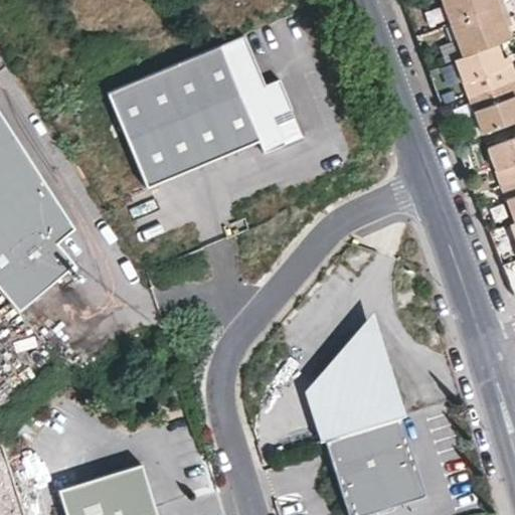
[(441,0),(450,22),(502,2),(501,0),(441,0)]
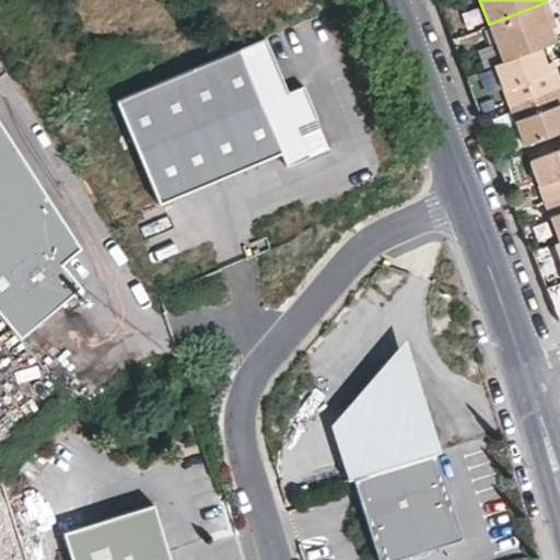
[(551,16),(546,2),(489,24),(502,60),(540,46),(555,42),(546,20),(551,16)]
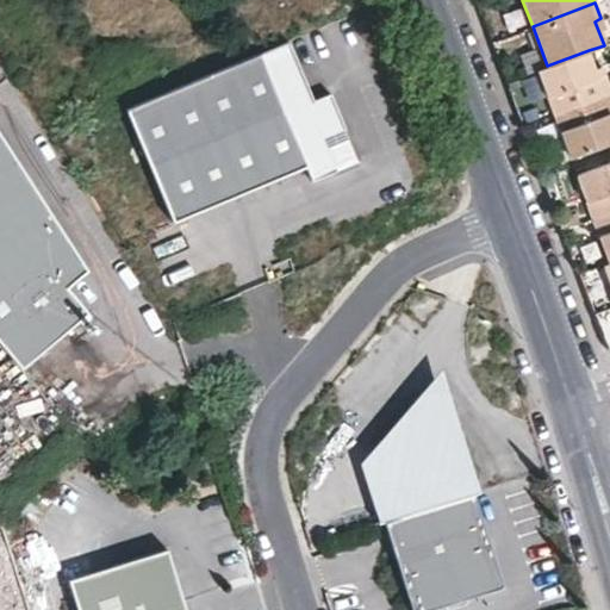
[(356,161),(329,93),(312,100),(287,41),(125,109),(172,219),(304,165),(311,180),(356,161)]
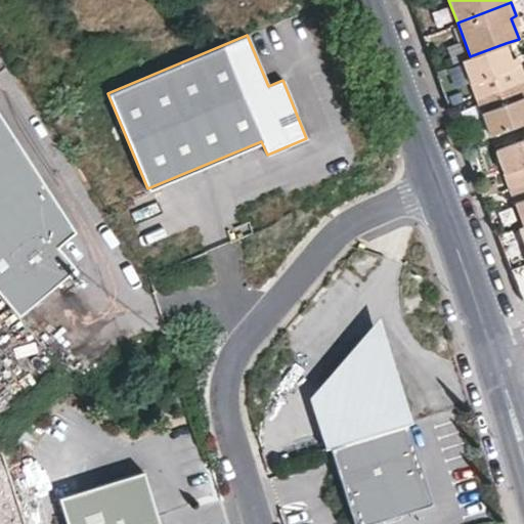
[(514,66),(506,43),(470,56),(462,59),(476,97),(523,79),(523,71),(521,63),(514,66)]
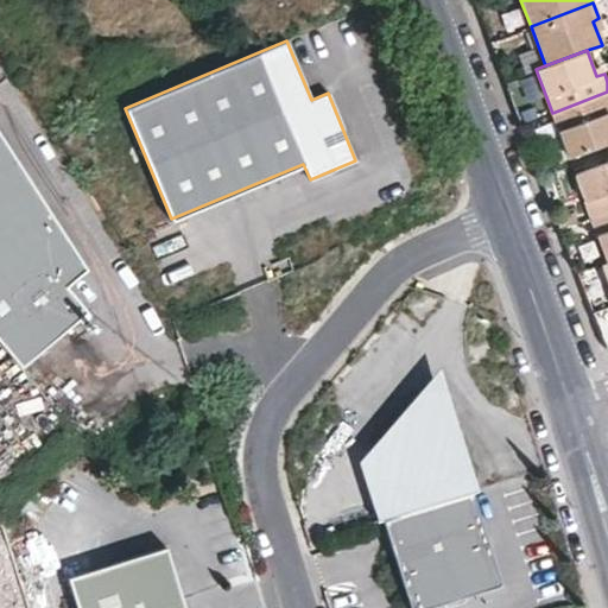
[(607,92),(552,113),(568,154),(607,140),(607,92)]
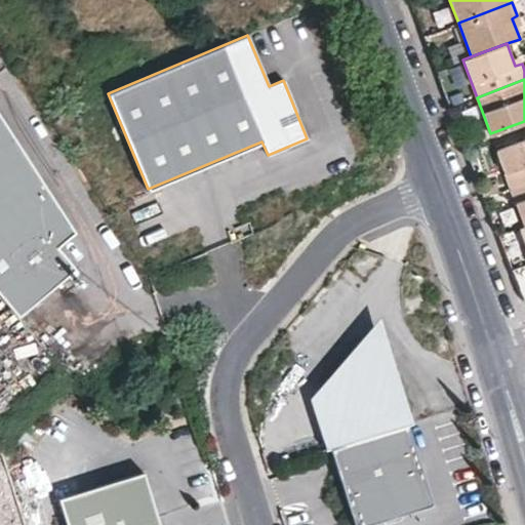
[(0,123),(0,294),(15,316),(75,270),(57,246),(81,228),(0,123)]
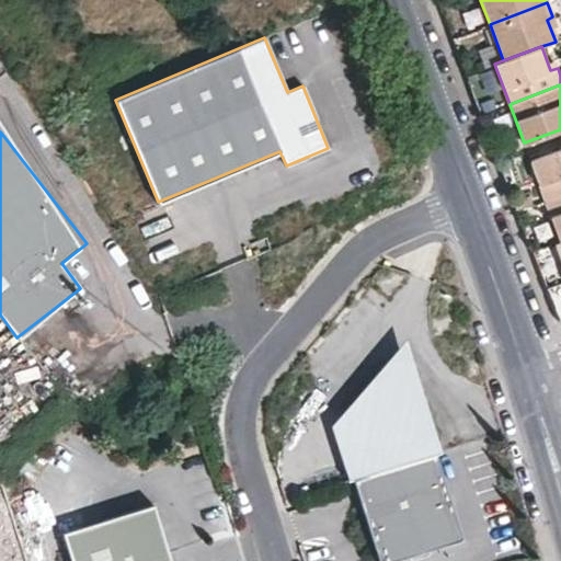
[(545,201),(560,194),(560,148),(529,160),(545,201)]
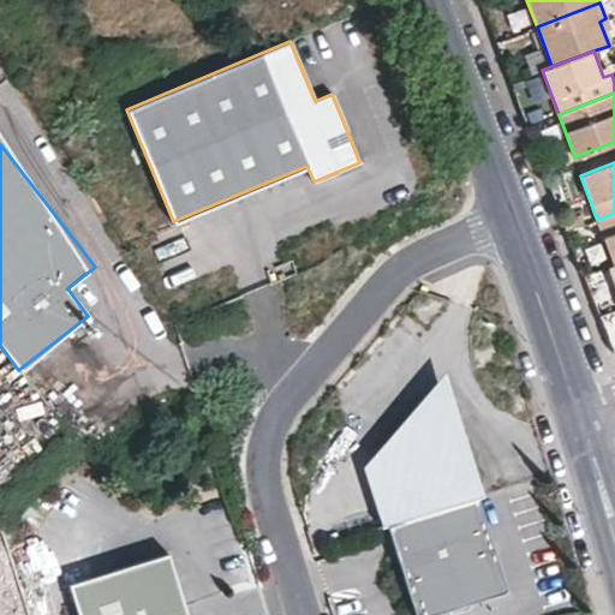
[(614,213),(597,220),(613,264),(614,263),(614,213)]
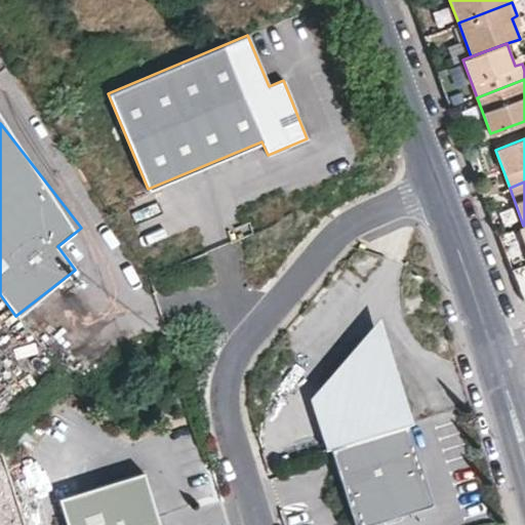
[(376,342),(379,336),(369,330),(366,335),(376,342)]
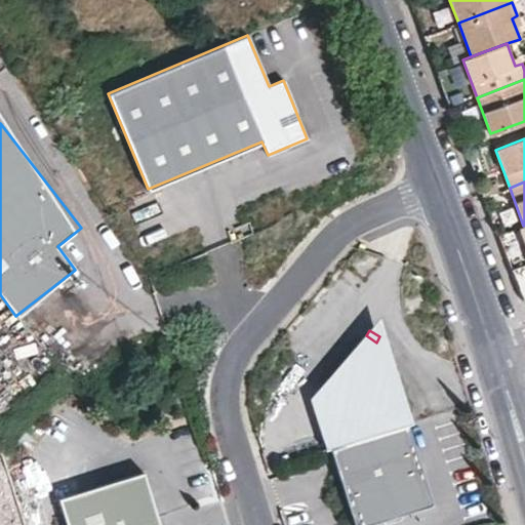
[(403,426),(376,342),(366,335),(315,399),(329,448),(403,426)]
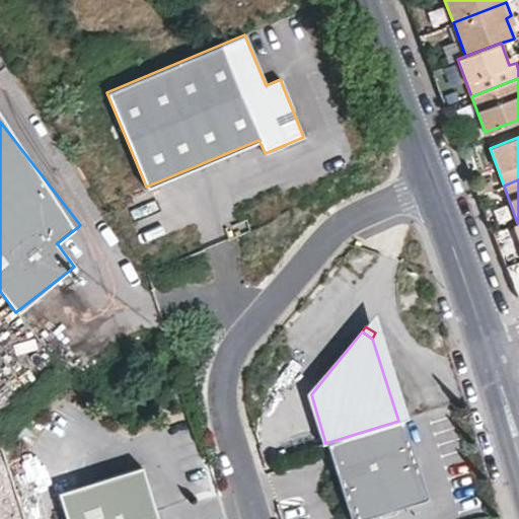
[(361,518),(423,500),(398,421),(325,443),(349,518),(361,518)]
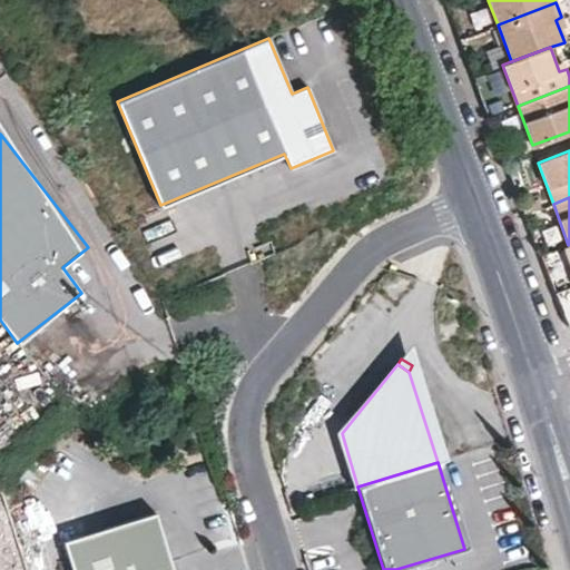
[(156,512),(149,514),(157,542),(164,540),(156,512)]
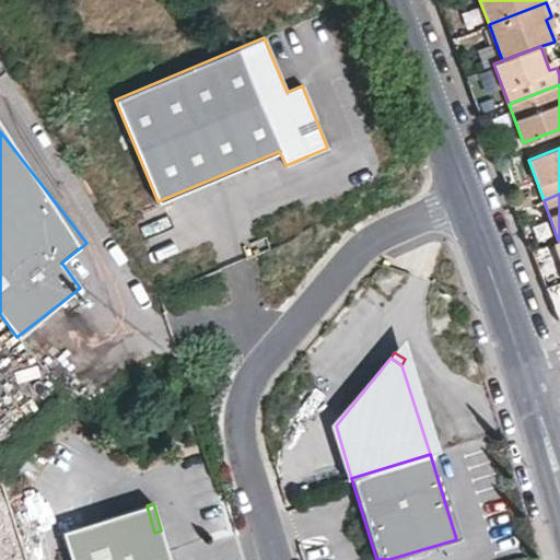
[(71,559),(170,559),(161,531),(154,533),(147,505),(62,532),(71,559)]
